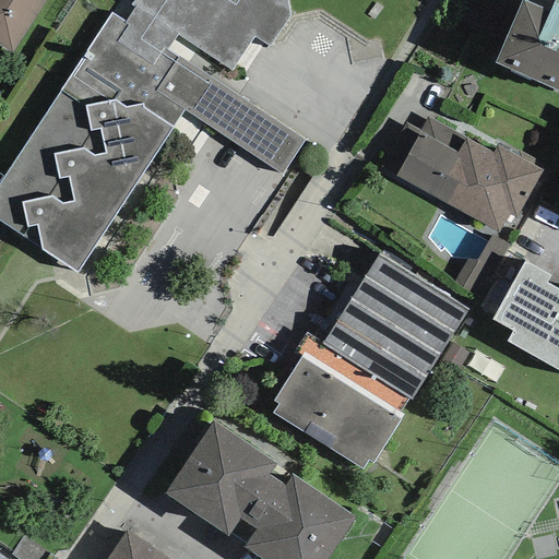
[(111,12),(0,181),(0,222),(76,273),(183,109),(282,175),(305,139),(223,84),(254,37),(271,47),(290,15),(287,0),(132,0),(120,19),(111,12)]
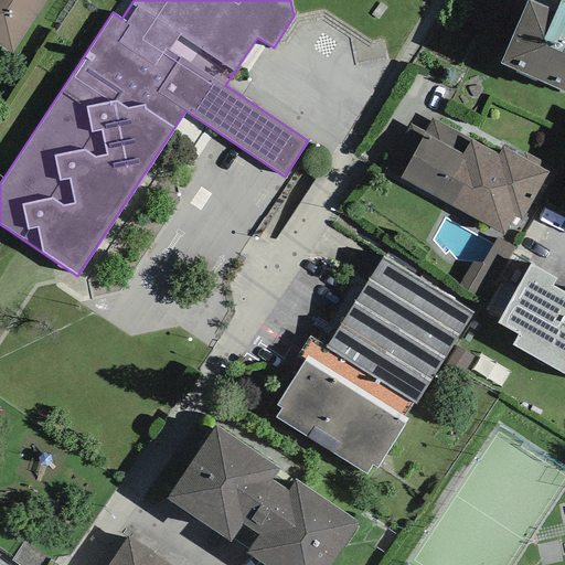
[(0,0),(0,45),(12,54),(46,0),(0,0)]
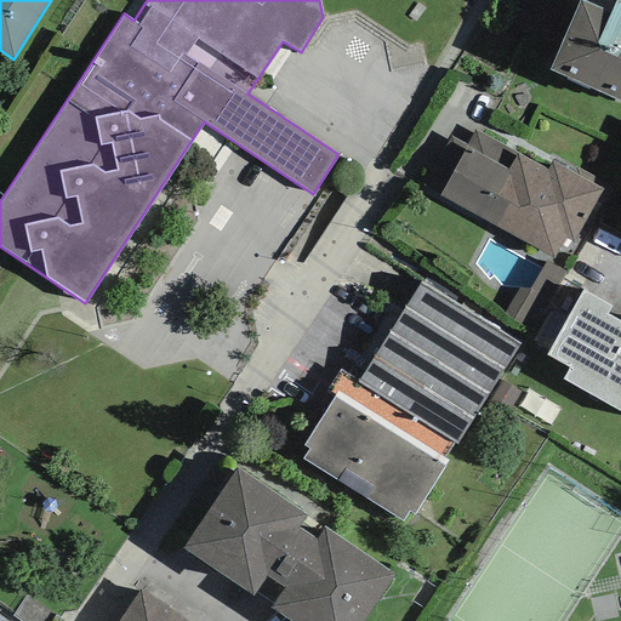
[(620,101),(620,0),(615,0),(611,11),(581,0),(580,0),(550,69),(620,101)]
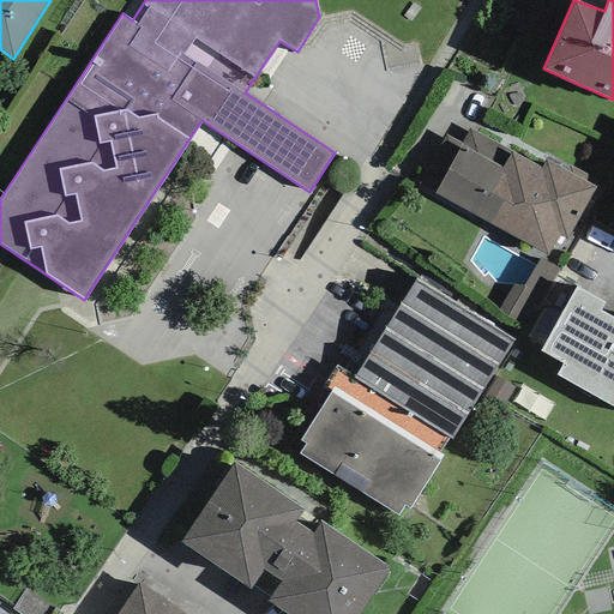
[(503,168),(512,151),(470,130),(462,145),(503,168)]
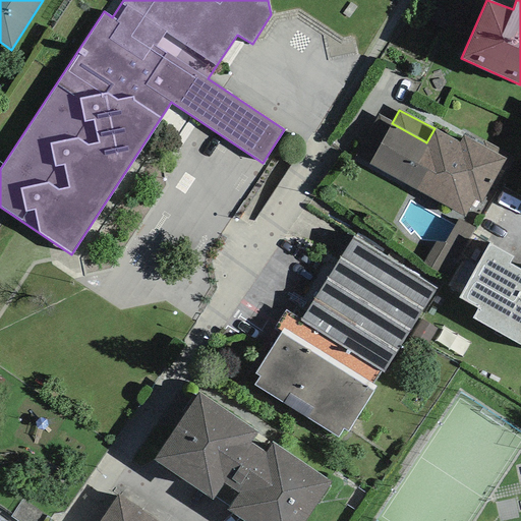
[(481,205),(507,159),(498,154),(501,149),(483,139),(482,141),(464,131),(459,141),(435,128),(426,142),(392,123),(378,114),(365,135),(381,145),(369,165),(464,217),(474,200),(481,205)]
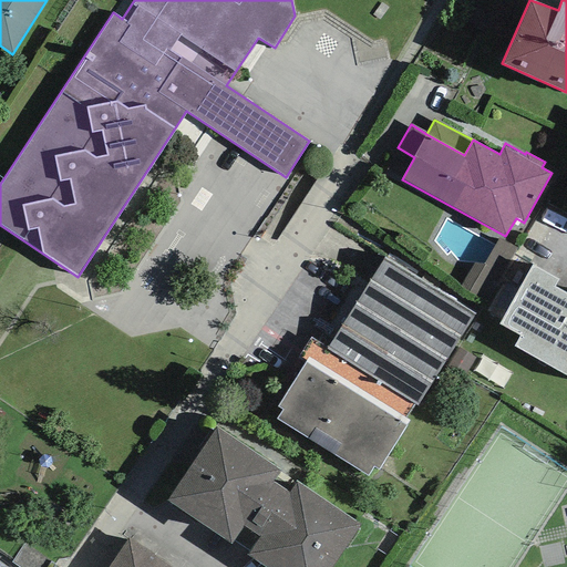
[(502,276),(517,249),(500,238),(483,265),(502,276)]
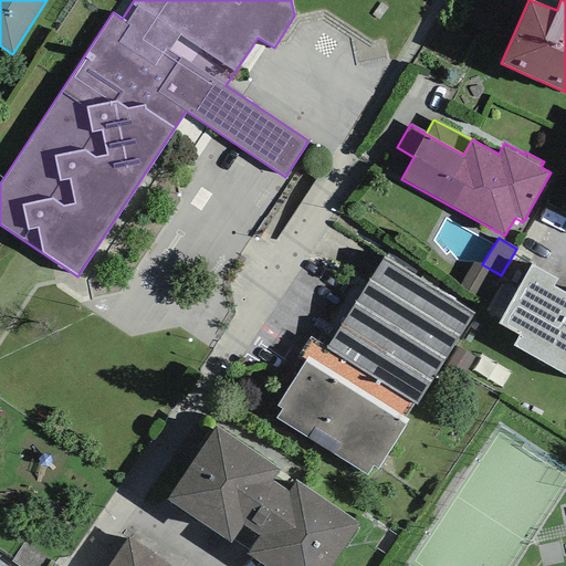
[(282,410),(276,419),(367,477),(373,468),(378,471),(410,420),(405,417),(413,404),(416,406),(474,313),(384,257),(326,346),(311,337),(297,357),(305,362),(276,407),(282,410)]
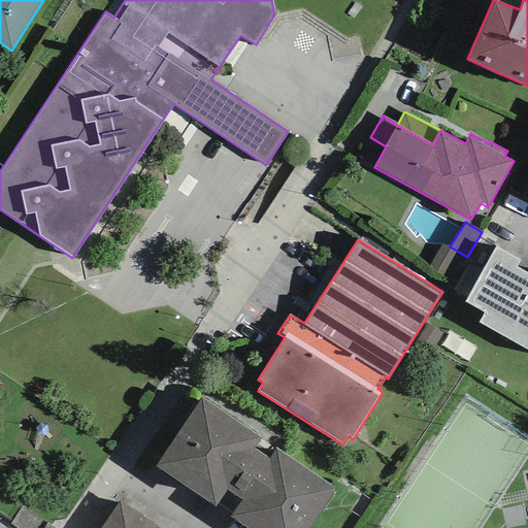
[(453,282),(467,257),(450,246),(442,244),(429,266),(453,282)]
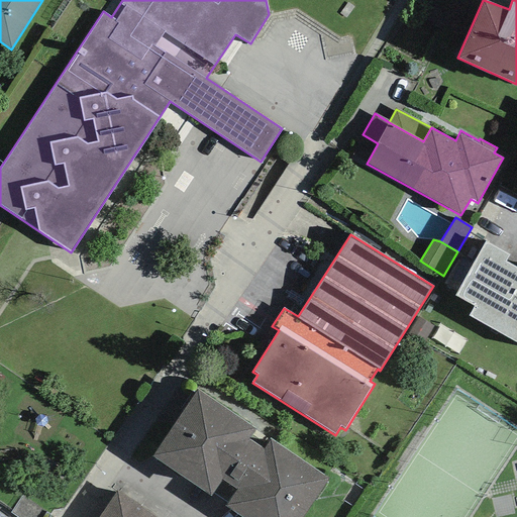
[(485,242),(454,296),(475,307),(470,316),(516,341),(516,268),(505,262),(509,255),(485,242)]
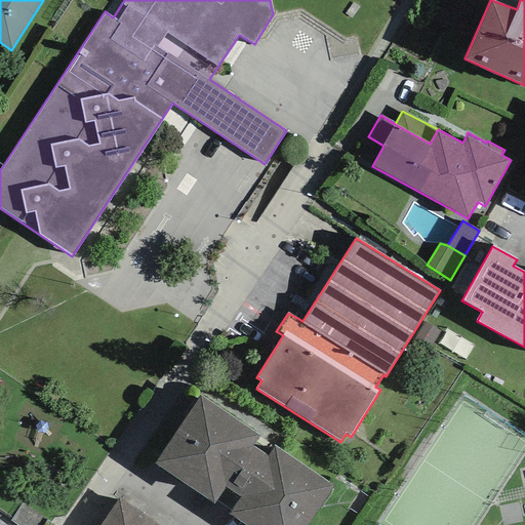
[(259,436),(200,396),(154,463),(213,503),(225,487),(241,497),(230,514),(245,524),(307,524),(333,486),(275,447),(269,457),(252,447),(259,436)]
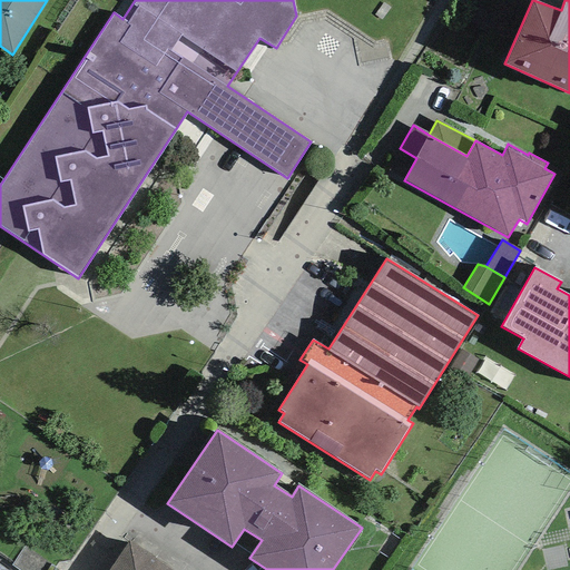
[(168,569),(126,541),(106,569),(168,569)]
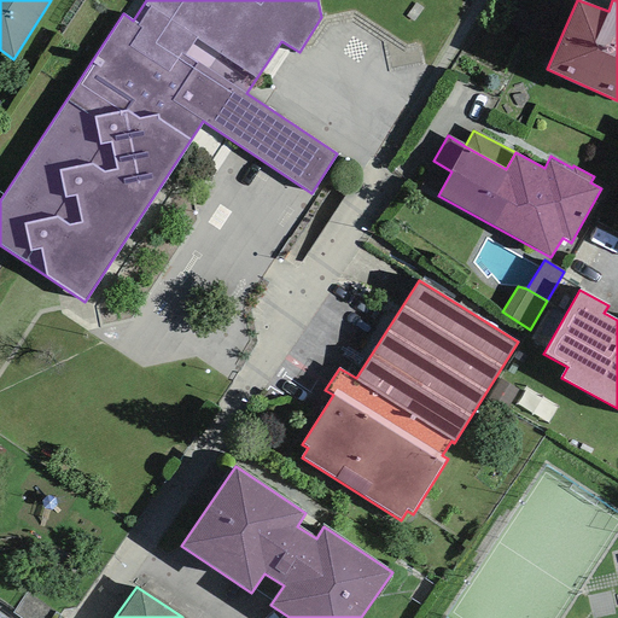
[(21,617),(62,617),(27,593),(13,612),(21,617)]
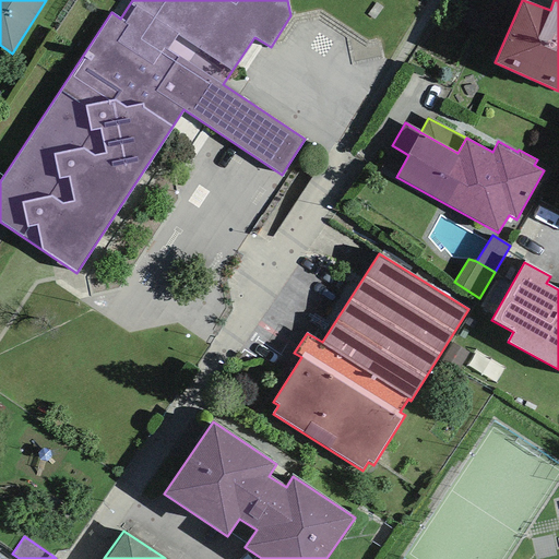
All buildings are outlined.
